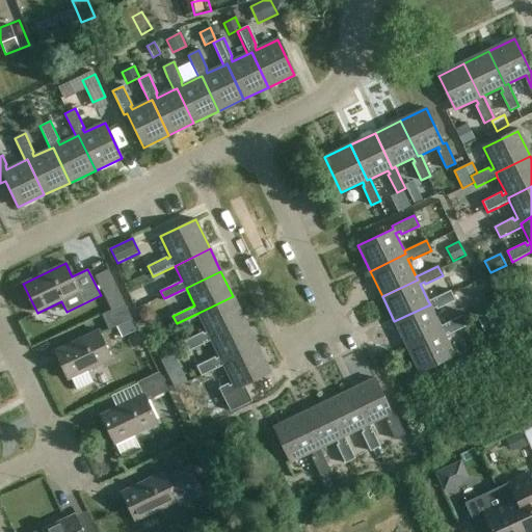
[(451,290),(428,301),(430,304),(394,321),(406,347),(442,329),(441,326),(432,309),(436,307),(437,309),(455,300),(451,290)]
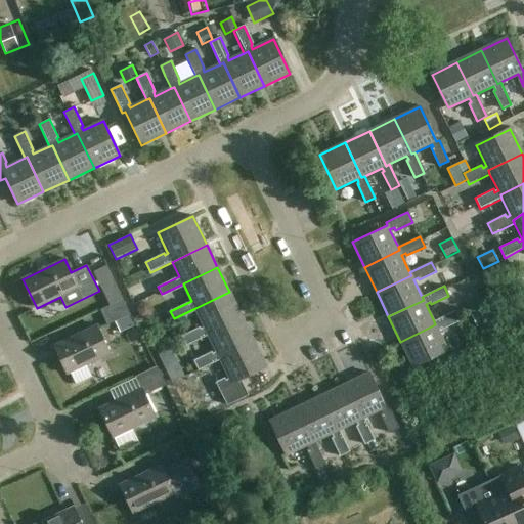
[(194,339),(207,333),(242,316),(229,292),(195,308),(204,325),(190,332),(182,337),(185,344),(194,339)]
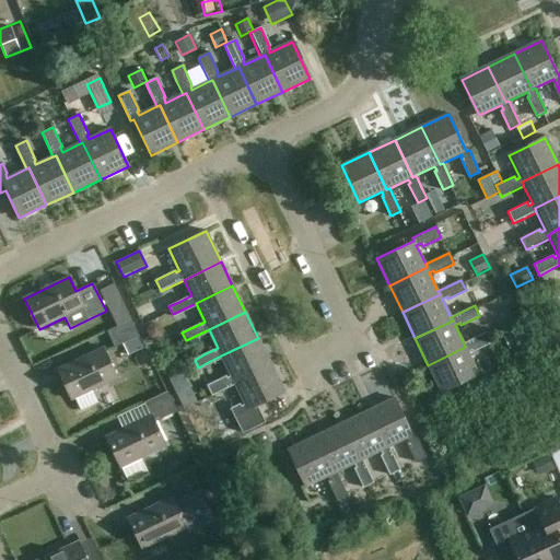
[(93,352),(103,348),(113,342),(115,347),(139,336),(131,319),(88,340),(93,352)]
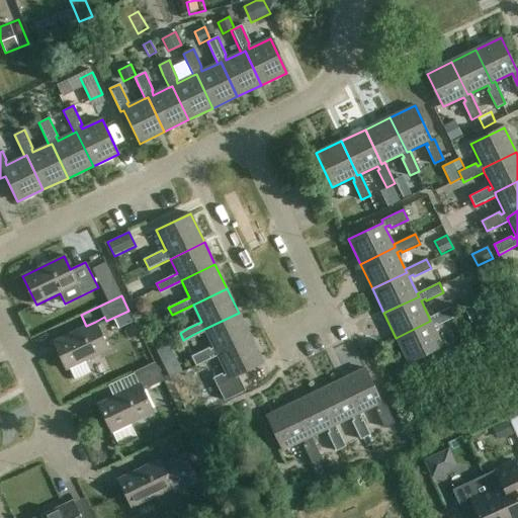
[(438,325),(455,318),(450,308),(441,312),(429,318),(430,321),(396,338),(408,362),(442,346),(432,325),(437,323),(438,325)]
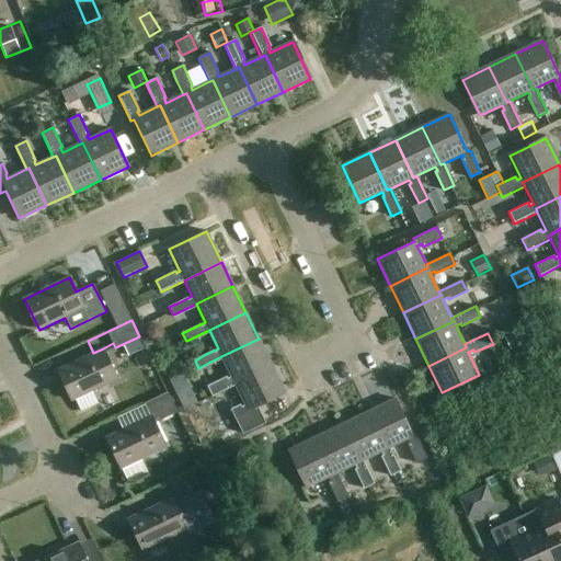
[(504,338),(511,351),(519,346),(514,333),(504,338)]
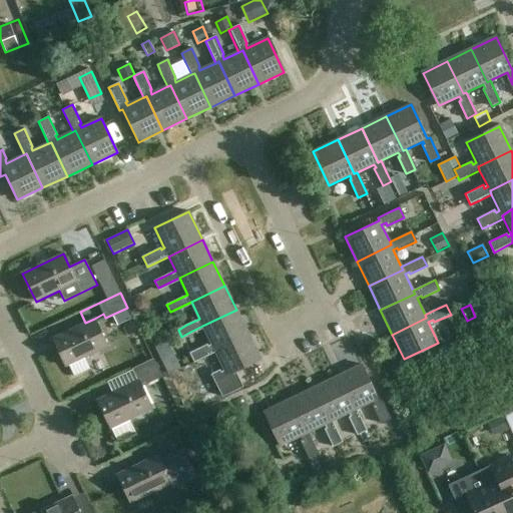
[(193,361),(214,350),(248,334),(236,310),(202,326),(211,343),(190,353),(193,361)]
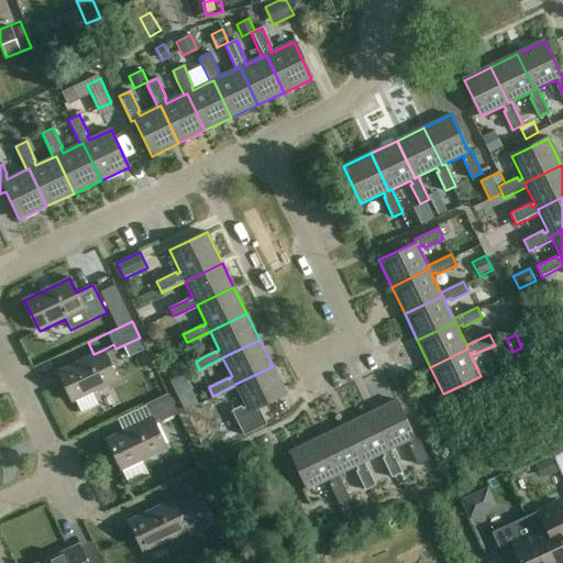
[(103,350),(94,354),(57,372),(73,403),(119,381),(103,350)]
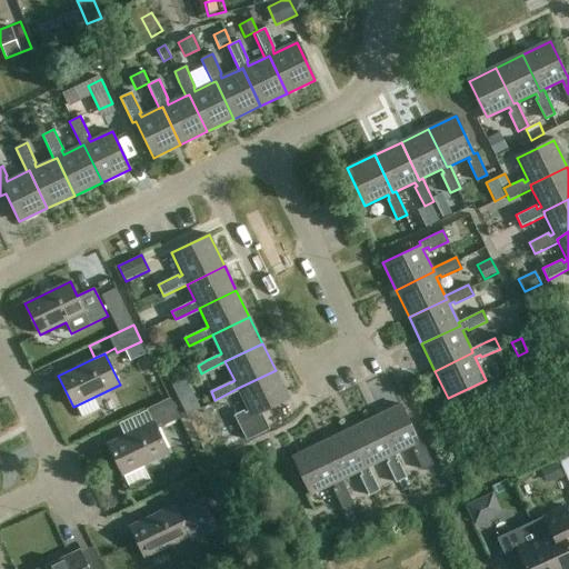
[(235,415),(238,423),(246,439),(270,428),(262,412),(290,399),(276,370),(238,388),(249,410),(245,411),(245,410),(235,415)]
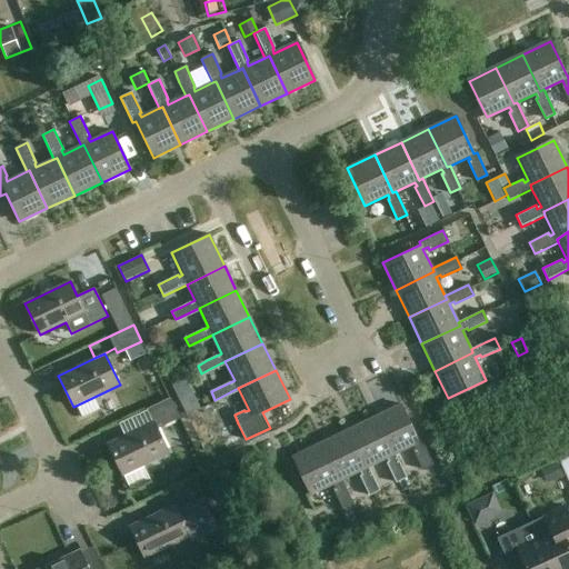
[(178,399),(191,392),(185,379),(171,385),(178,399)]
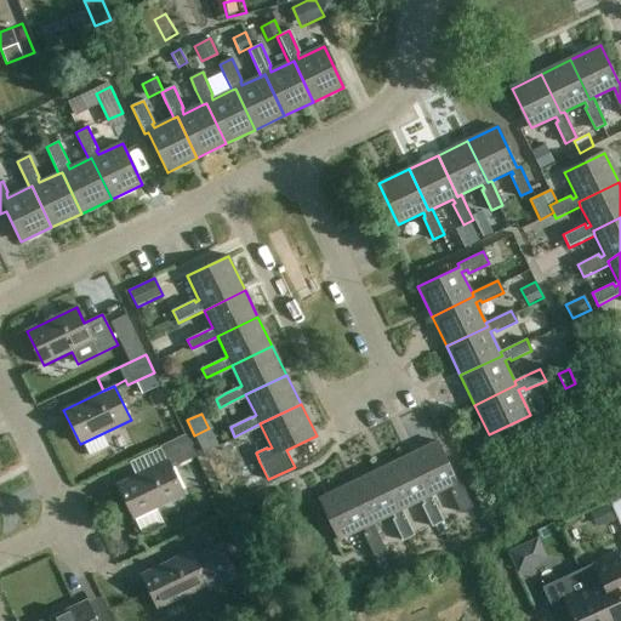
[(184,495),(171,467),(197,456),(186,433),(160,444),(169,461),(118,485),(134,519),(184,495)]
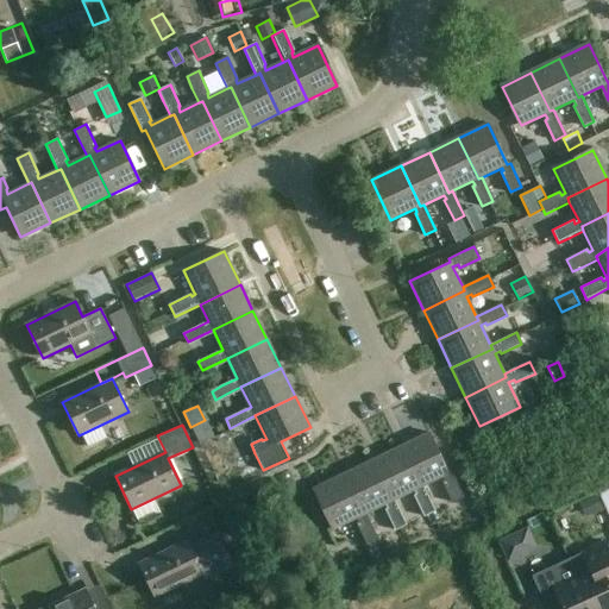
[(453,470),(450,472),(431,432),(401,446),(421,487),(425,485),(444,475),(446,479),(443,482),(453,502),(465,496),(453,470)]
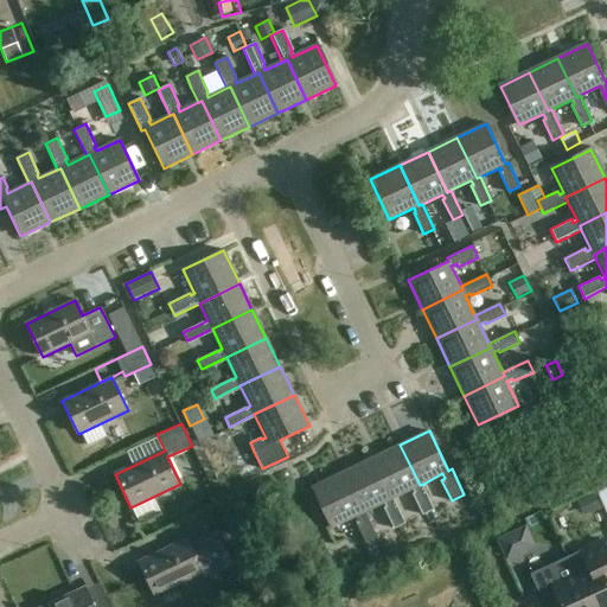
[(371,459),(390,499),(394,497),(414,487),(416,492),(413,493),(423,515),(435,509),(430,498),(423,484),(420,485),(400,445),(371,459)]
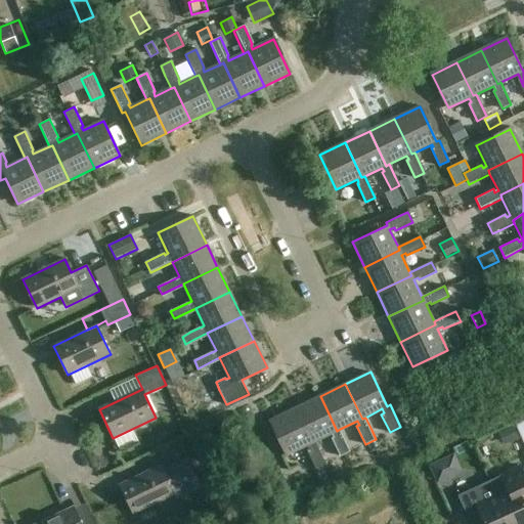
[(295,408),(312,443),(315,441),(333,433),(335,436),(331,438),(340,456),(350,450),(347,442),(340,429),(337,431),(320,396),(295,408)]
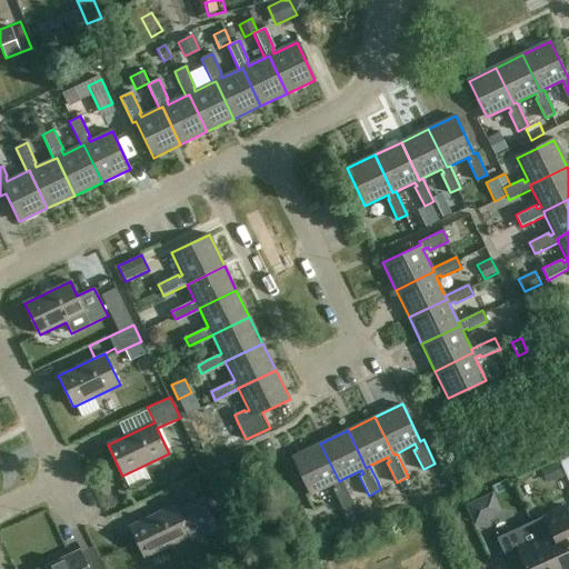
[(227,451),(240,445),(236,435),(222,441),(227,451)]
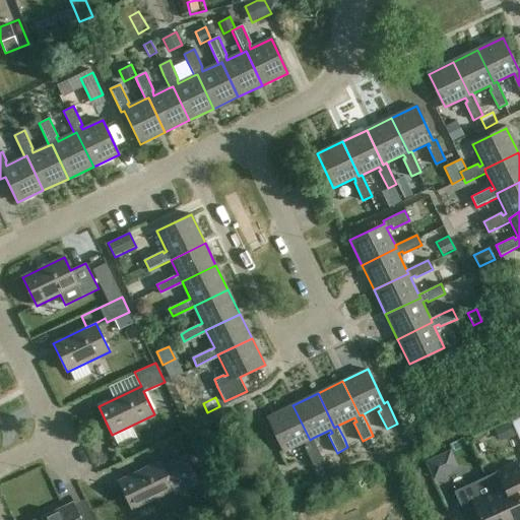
[(306,442),(307,445),(305,446),(319,477),(326,475),(319,461),(323,459),(313,438),(310,440),(293,405),(268,417),(284,452),(306,442)]
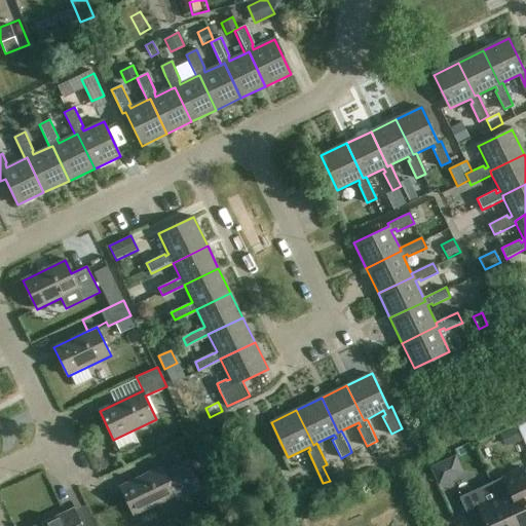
[(525,421),(517,425),(525,446),(525,421)]
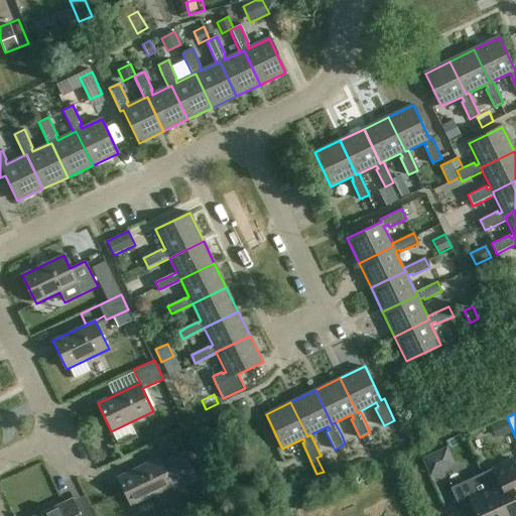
[(510,433),(505,421),(490,427),(495,439),(510,433)]
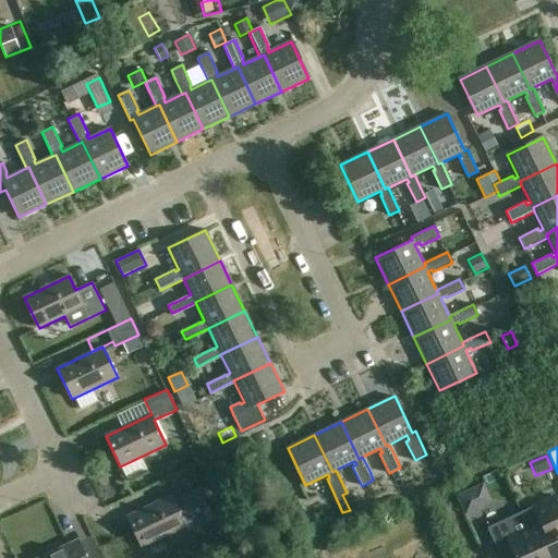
[(176,500),(173,495),(128,517),(143,547),(186,526),(189,530),(214,518),(199,488),(176,500)]
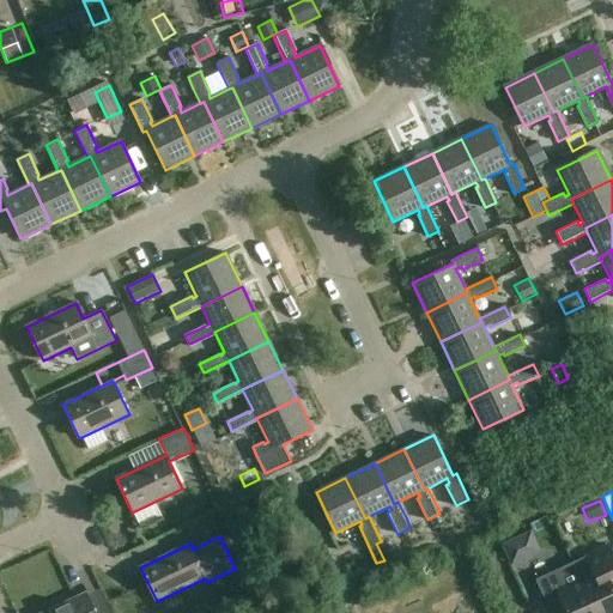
[(501,546),(510,568),(526,562),(515,540),(501,546)]
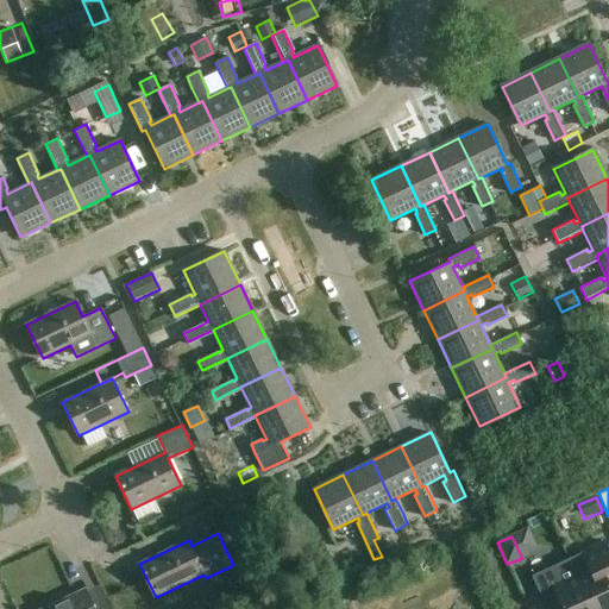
[(576,576),(591,608),(608,608),(608,550),(606,541),(582,552),(590,570),(576,576)]
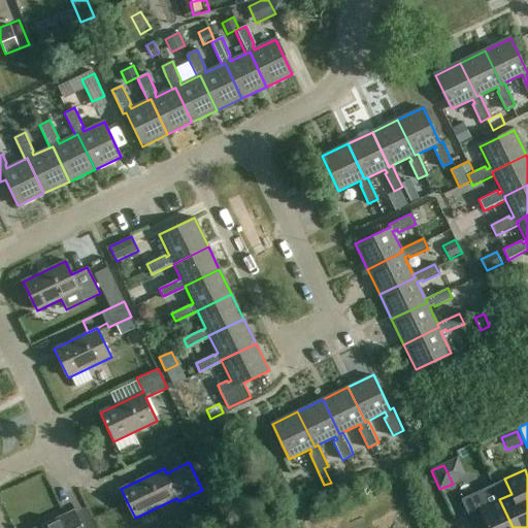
[(513,527),(499,499),(488,504),(481,490),(461,499),(474,527),(486,527),(488,527),(487,527),(513,527)]
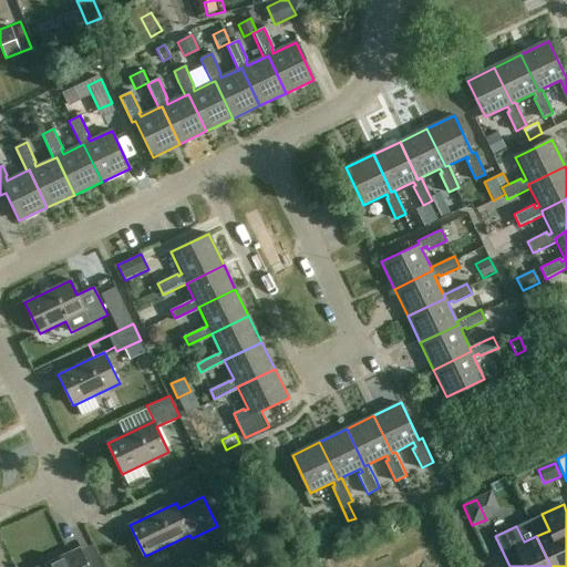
[(61,557),(41,566),(103,566),(99,558),(86,565),(76,544),(59,553),(61,557)]
